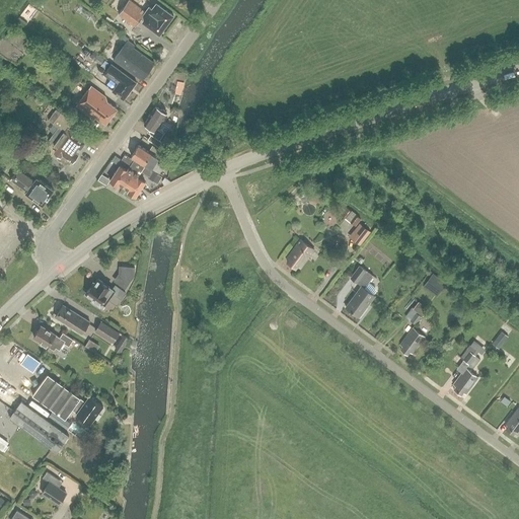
[(159,34),(173,15),(156,2),(152,8),(149,6),(145,11),(130,0),(129,0),(119,14),(134,25),(141,17),(143,19),(142,21),(159,34)]
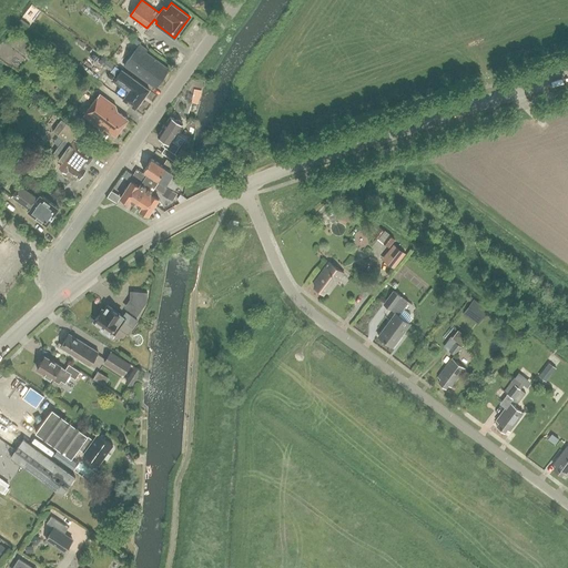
[(88,8),(83,13),(97,22),(101,17),(88,8)]
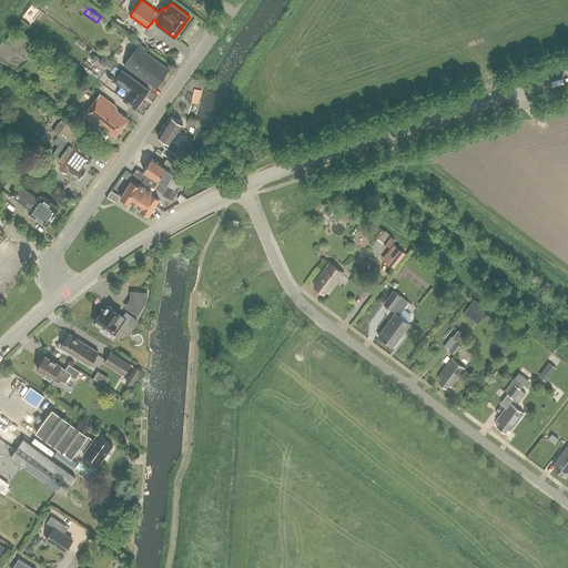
[(140,44),(135,49),(123,66),(154,89),(169,70),(145,52),(148,50),(140,44)]
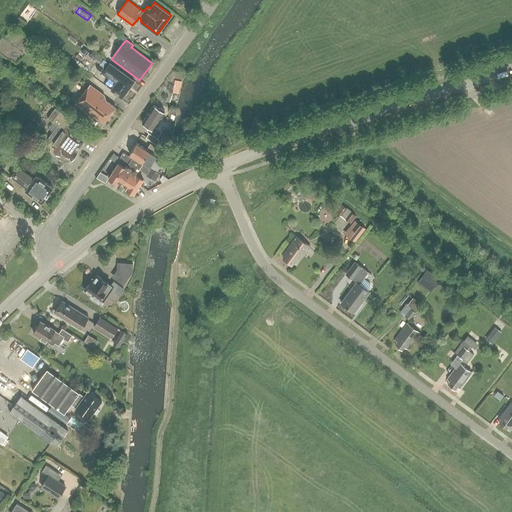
[(92,51),(89,56),(100,64),(103,59),(92,51)]
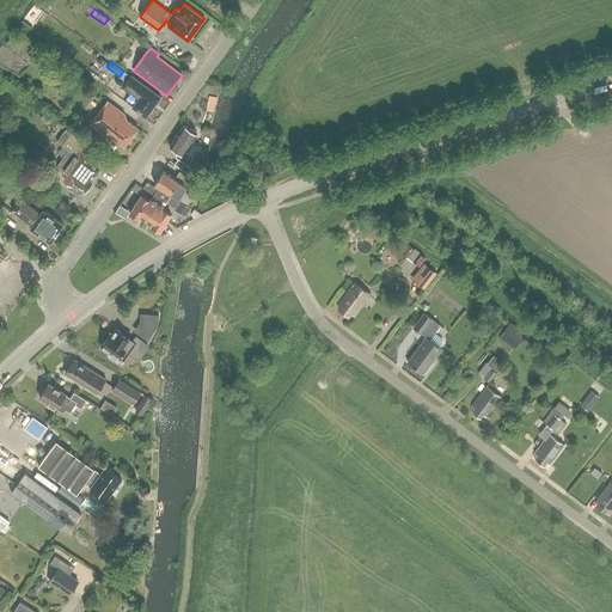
[(146,116),(161,97),(132,75),(122,87),(130,93),(132,91),(140,97),(133,106),(146,116)]
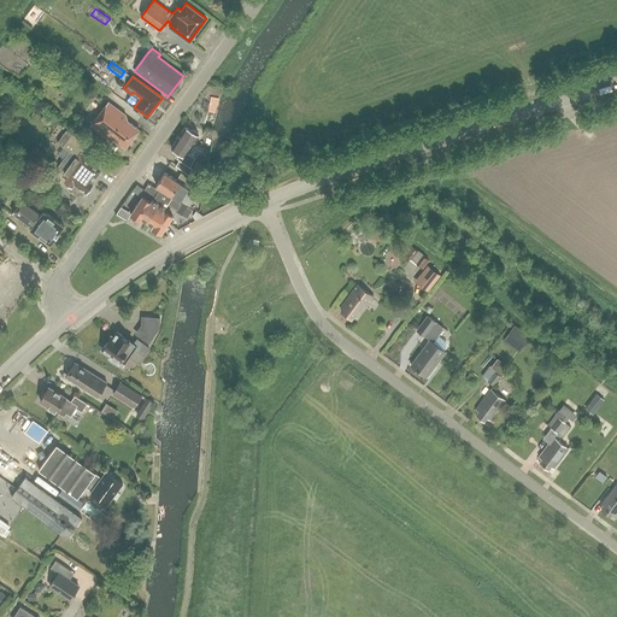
[(125,147),(139,130),(128,122),(124,116),(107,103),(90,124),(113,142),(116,140),(125,147)]
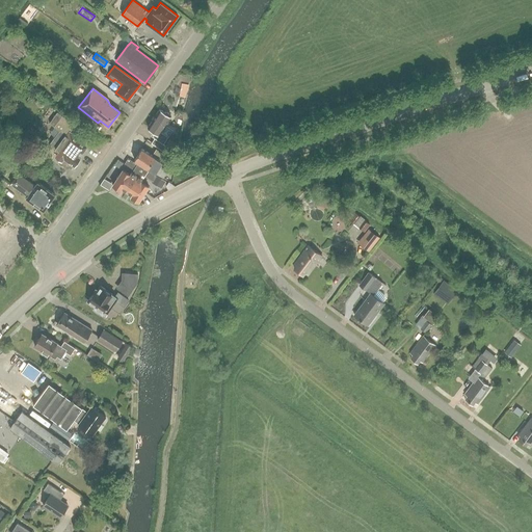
[(160,110),(149,128),(155,132),(153,135),(154,138),(155,139),(163,144),(168,137),(162,133),(164,130),(166,126),(173,118),(170,117),(170,115),(167,113),(165,113),(160,110)]
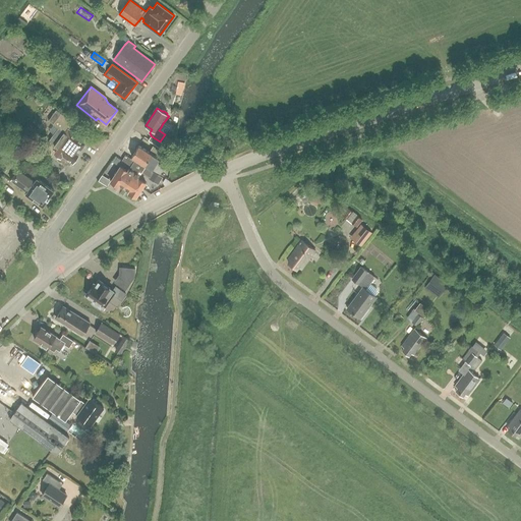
[(56,110),(48,121),(59,128),(48,142),(57,149),(55,153),(61,157),(59,160),(66,164),(70,160),(73,162),(78,154),(77,154),(85,142),(77,136),(78,135),(68,128),(73,122),(56,110)]
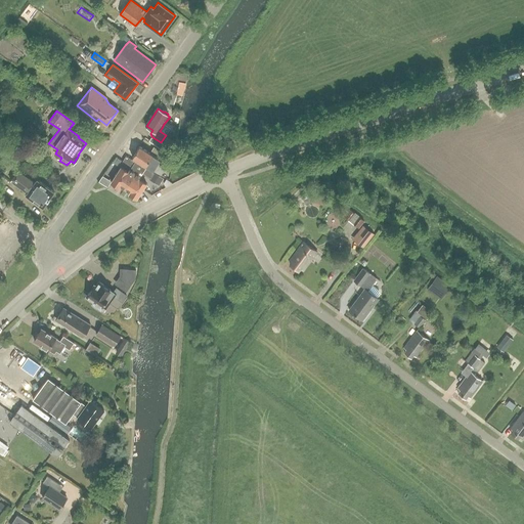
[(162,128),(160,131),(166,135),(170,128),(164,124),(162,128)]
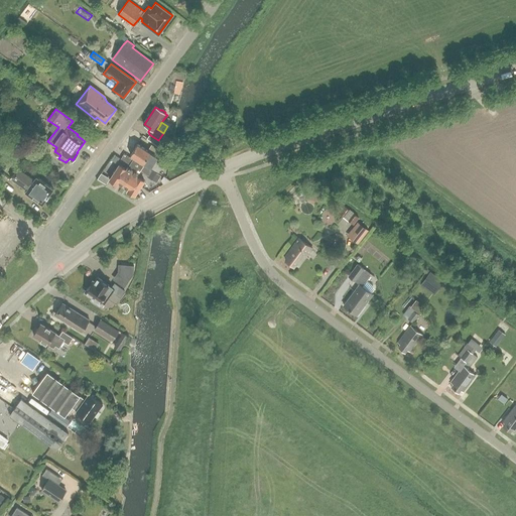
[(9,127),(4,134),(13,141),(18,134),(9,127)]
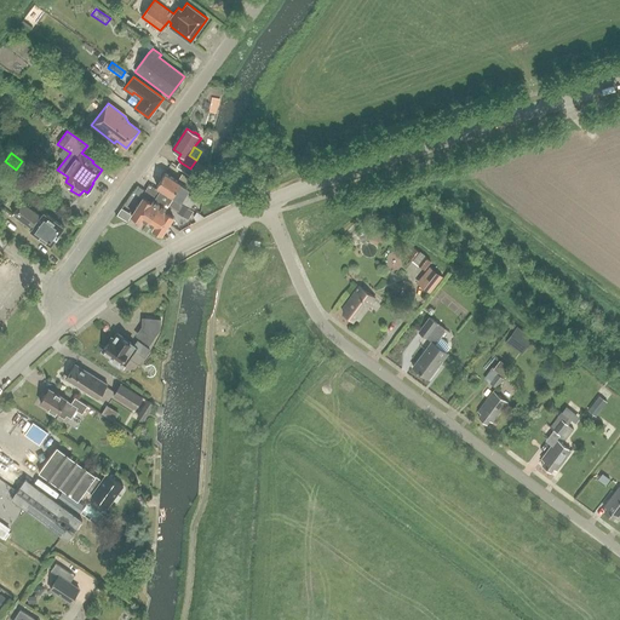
[(190,168),(187,174),(193,179),(197,173),(191,170),(190,168)]
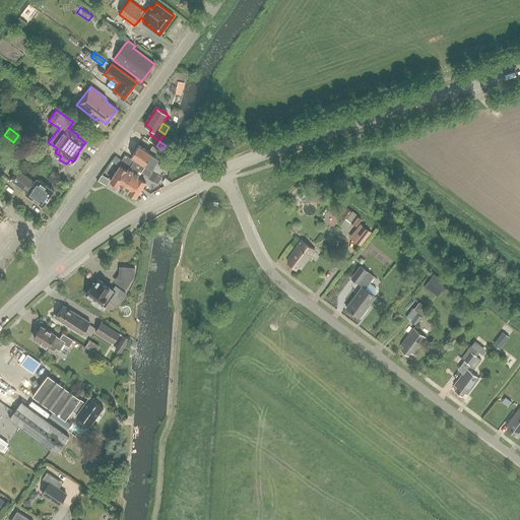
[(159,159),(158,158),(139,146),(132,157),(160,175),(165,168),(157,163),(159,159)]
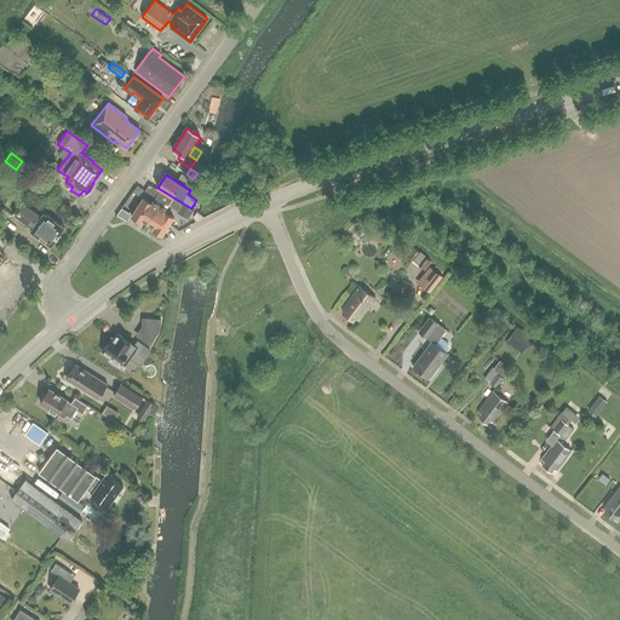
[(149,225),(167,195),(161,191),(161,193),(150,185),(147,193),(159,201),(158,204),(155,201),(153,205),(144,199),(132,217),(142,223),(143,220),(149,225)]
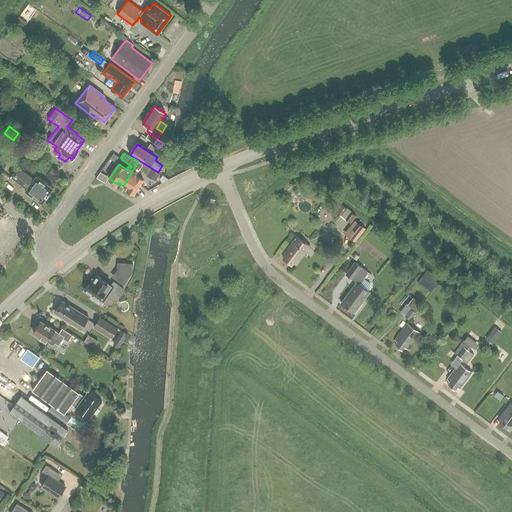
[(141,170),(143,166),(144,165),(138,161),(123,186),(127,189),(126,190),(134,195),(144,181),(137,176),(138,173),(136,172),(137,170),(140,171),(141,170)]
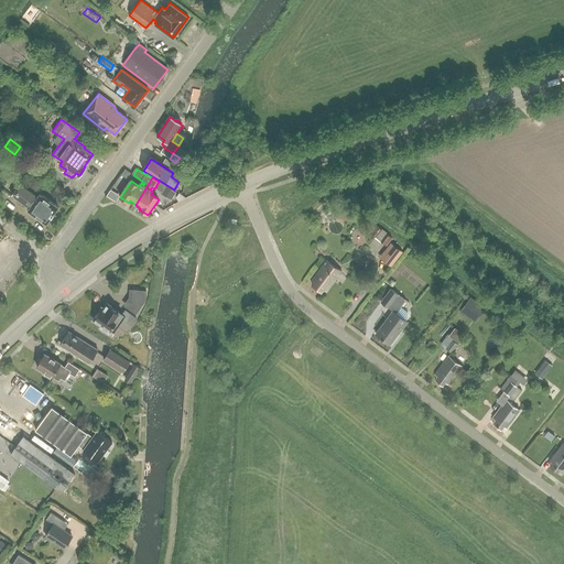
[(158,183),(155,187),(162,192),(165,186),(159,182),(158,183)]
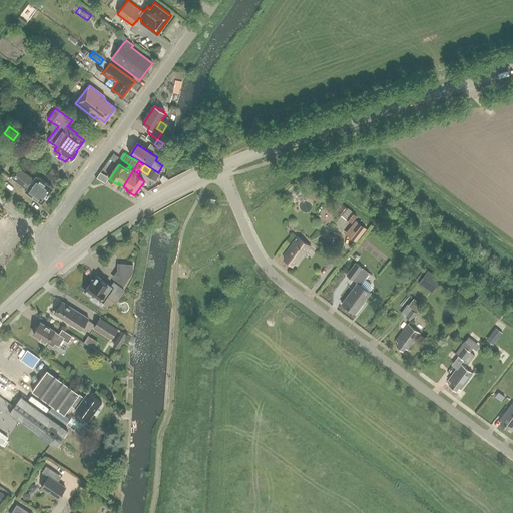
[(42,203),(53,188),(35,175),(33,178),(18,167),(11,177),(26,188),(24,190),(42,203)]
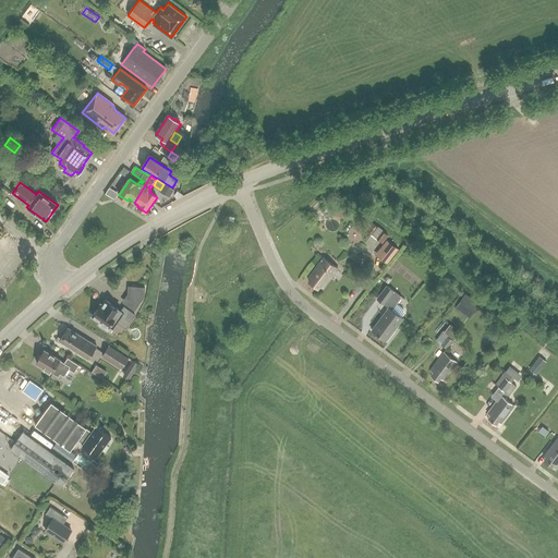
[(160,190),(159,192),(168,196),(169,197),(173,191),(172,190),(164,184),(160,190)]
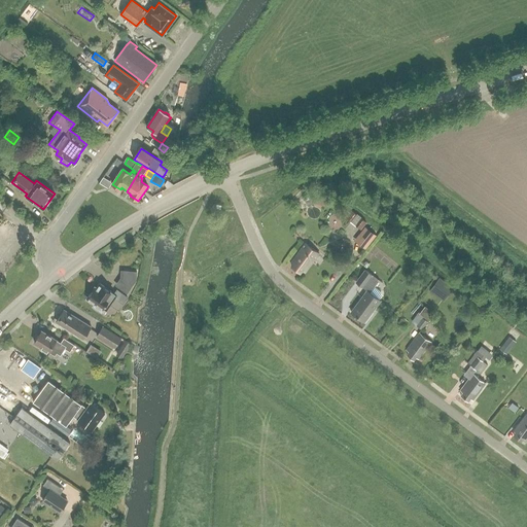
[(100,183),(107,187),(108,188),(112,183),(103,177),(100,183)]
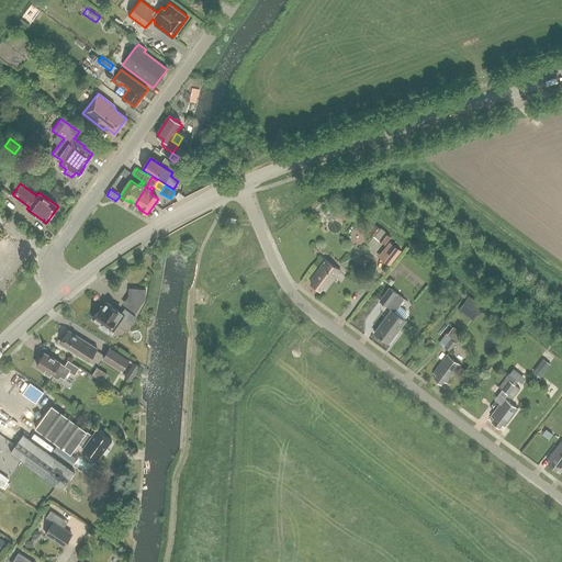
[(375,224),(369,233),(374,237),(381,228),(375,224)]
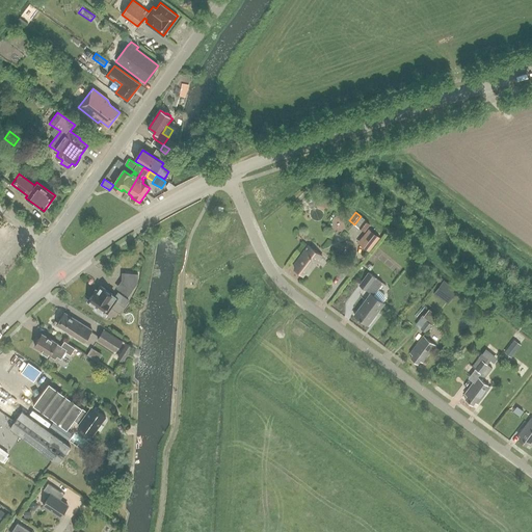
[(364,219),(358,227),(365,232),(370,223),(364,219)]
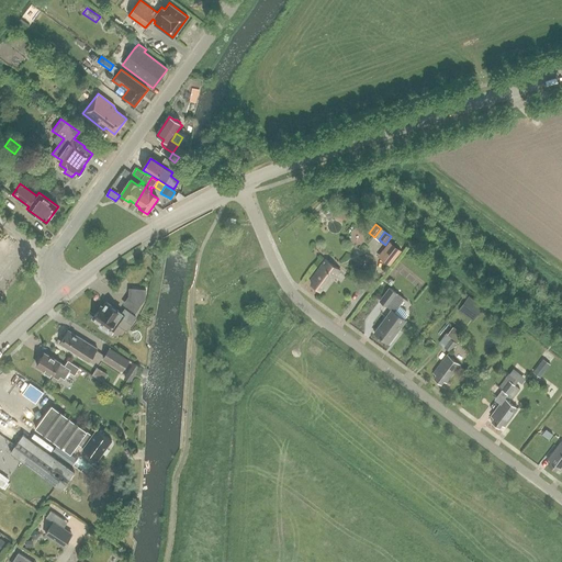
[(391,242),(379,257),(391,266),(403,250),(391,242)]
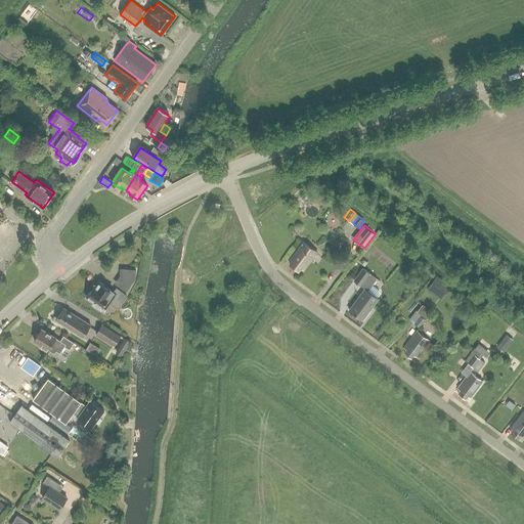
[(303,270),(317,253),(303,243),(290,260),(292,262),(290,265),(298,271),(300,268),(303,270)]
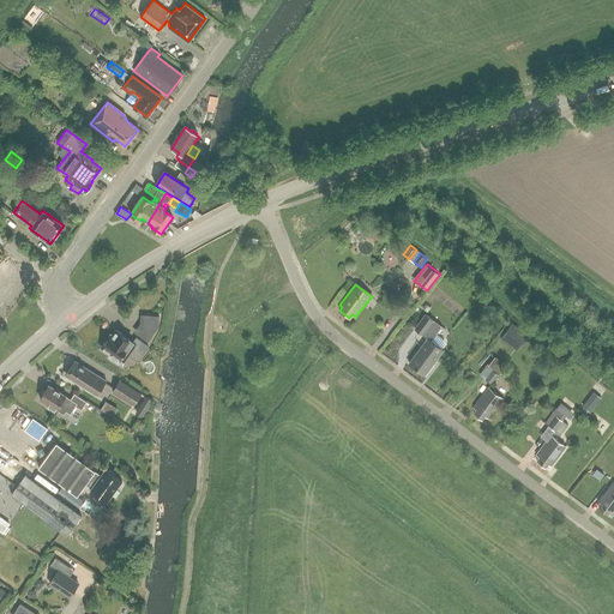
[(427,338),(408,362),(425,375),(443,350),(441,350),(429,341),(434,335),(441,326),(425,314),(420,321),(414,329),(427,338)]
